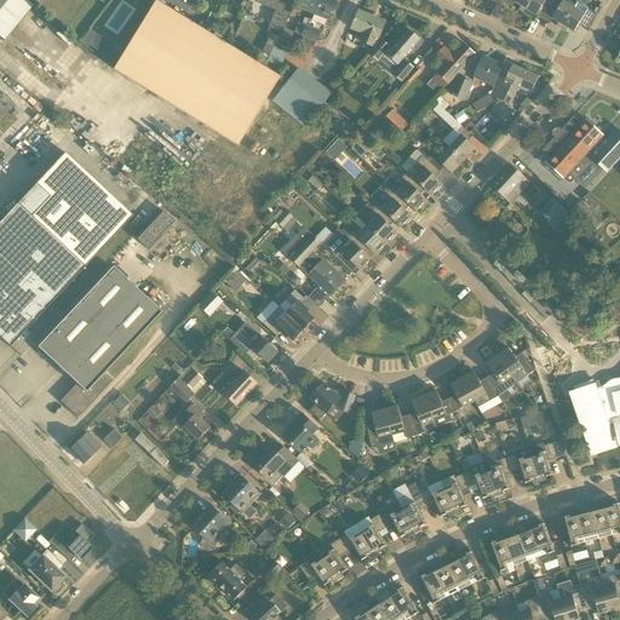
[(0,0),(0,36),(4,41),(34,6),(27,0),(0,0)]
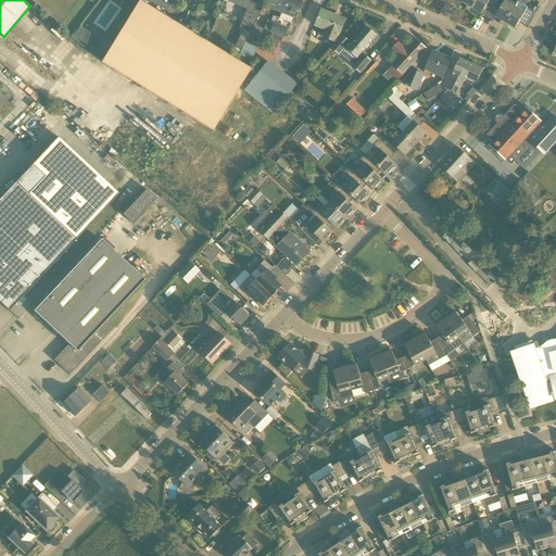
[(171,5),(160,0),(155,0),(154,4),(167,12),(171,5)]
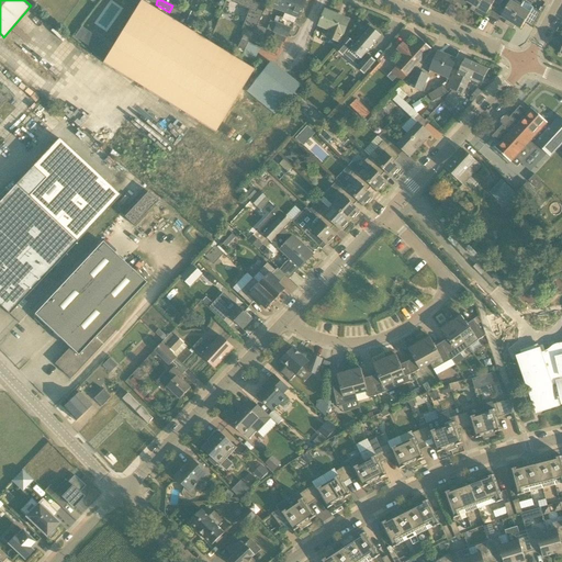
[(232,0),(231,2),(256,12),(260,0),(232,0)]
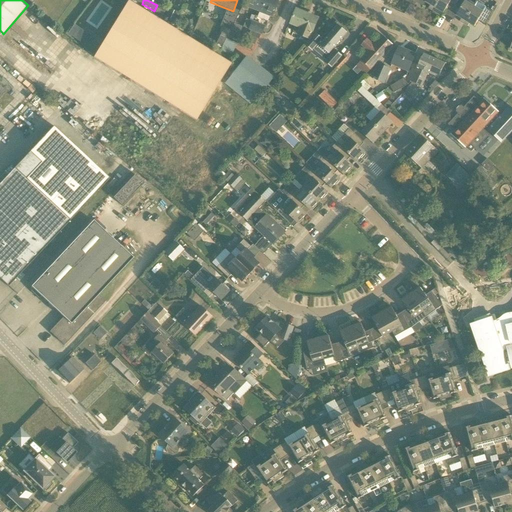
[(271,17),(277,0),(248,0),(246,7),(259,12),(257,17),(268,21),(270,16),(271,17)]
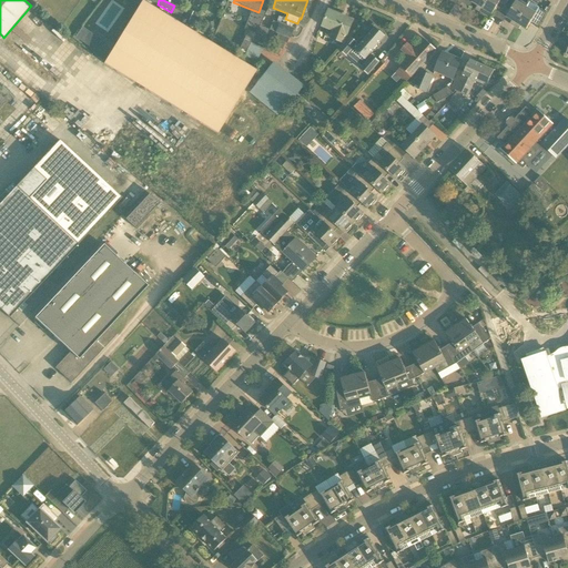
[(487,0),(473,0),(472,2),(478,7),(476,10),(480,12),(487,0)]
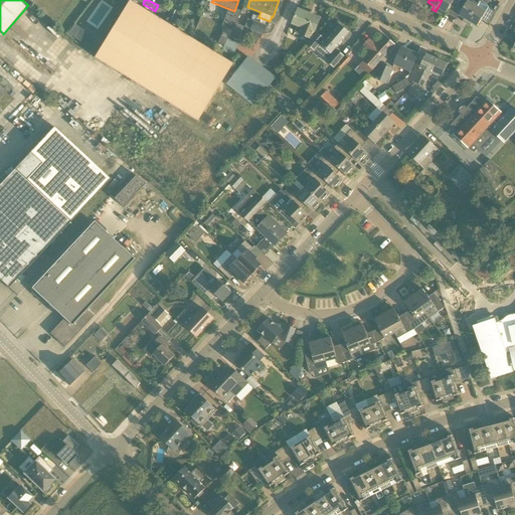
[(442,0),(436,11),(440,13),(442,10),(446,13),(447,14),(451,7),(456,10),(458,7),(462,0),(442,0)]
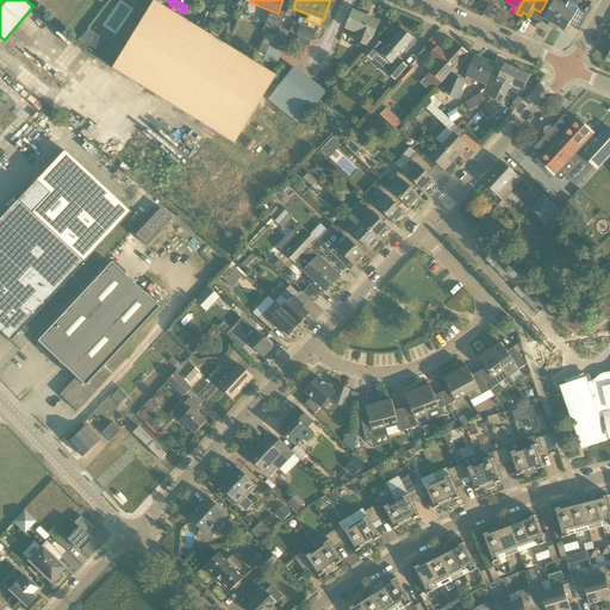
[(547,0),(542,8),(546,10),(548,12),(543,19),(551,23),(548,26),(553,29),(566,8),(567,6),(555,0),(547,0)]
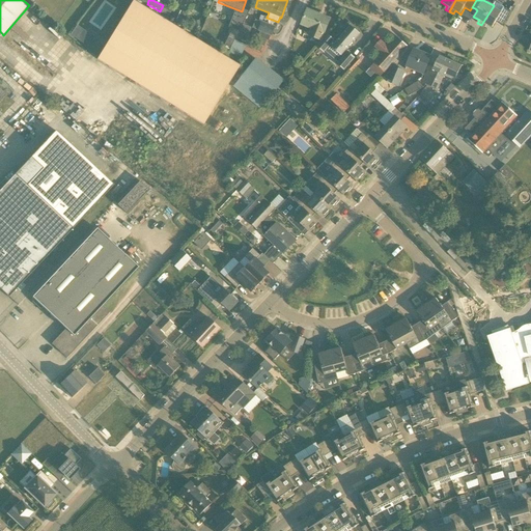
[(229,83),(239,67),(133,2),(98,60),(204,126),(229,83)]
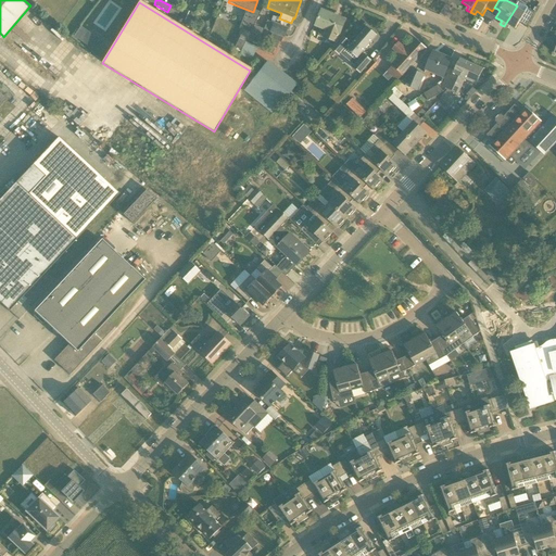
[(528,9),(525,13),(516,8),(504,26),(508,29),(510,26),(516,29),(519,24),(526,27),(534,13),(528,9)]
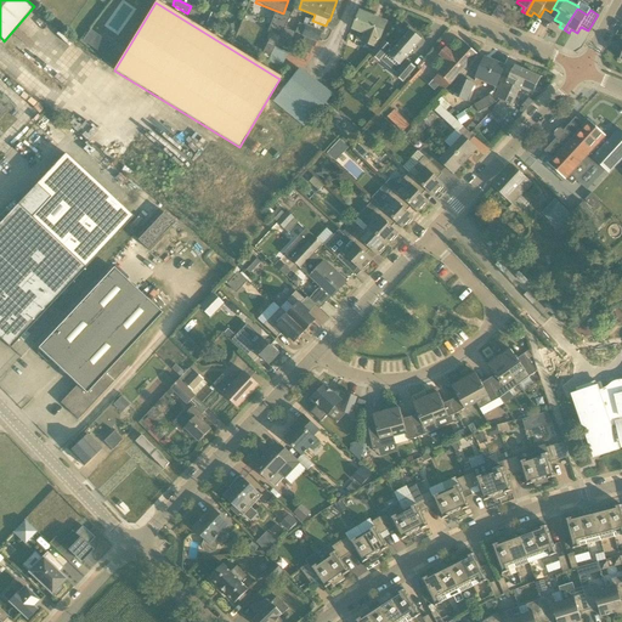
[(201,21),(207,24),(211,15),(204,11),(201,21)]
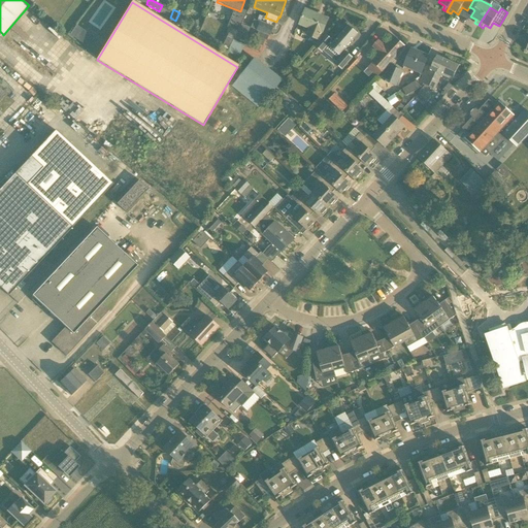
[(322,34),(328,21),(318,17),(319,14),(306,9),(299,25),(309,29),(306,36),(320,41),(322,34)]
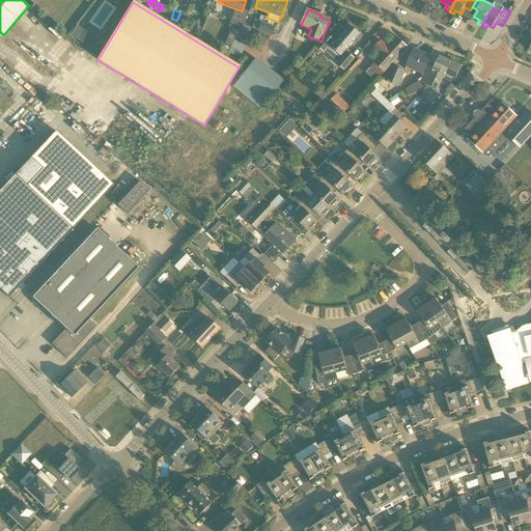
[(264,47),(267,42),(269,42),(271,35),(271,36),(274,28),(261,23),(258,31),(260,31),(253,50),(259,52),(262,47),(264,47)]
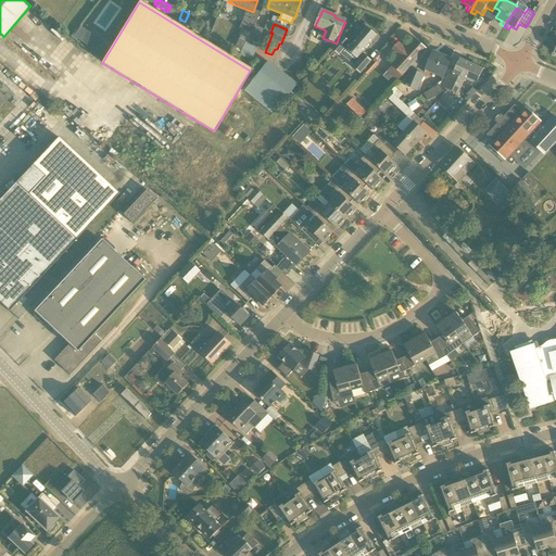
[(252,29),(245,26),(239,39),(231,54),(238,58),(239,54),(245,42),(252,29)]
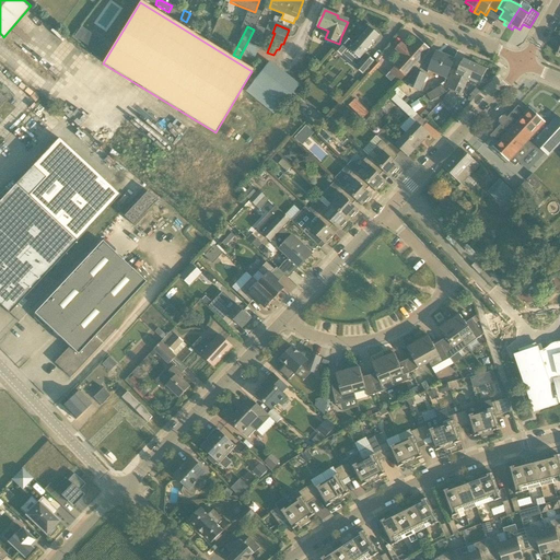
[(104,48),(94,39),(95,37),(89,31),(88,33),(81,27),(74,35),(97,56),(104,48)]
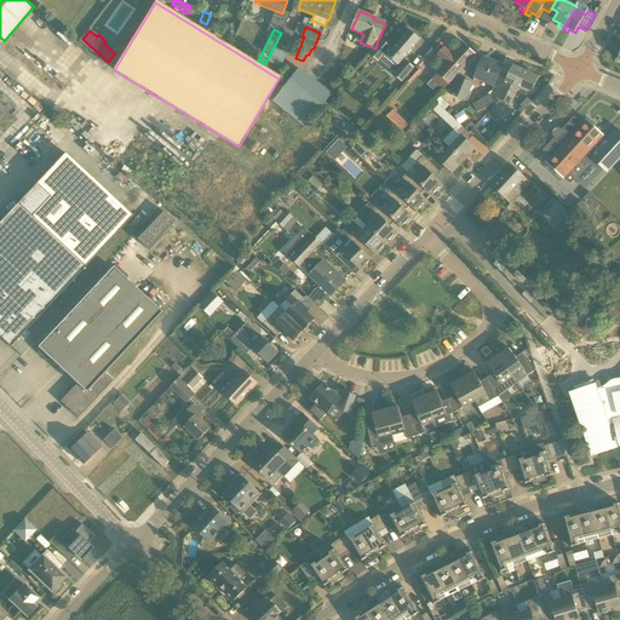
[(383,40),(369,55),(378,62),(380,61),(395,74),(394,75),(402,82),(407,78),(414,68),(407,61),(406,62),(403,61),(422,40),(409,30),(392,50),(390,49),(391,47),(383,40)]
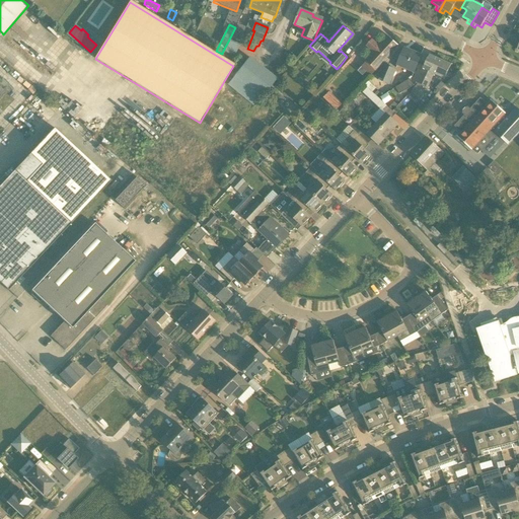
[(376,71),(398,46),(389,36),(380,47),(372,40),(366,46),(374,53),(366,62),(376,71)]
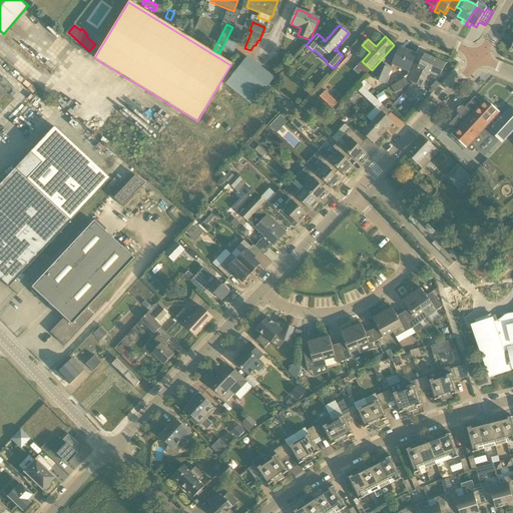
[(232,56),(237,44),(226,39),(220,50),(232,56)]
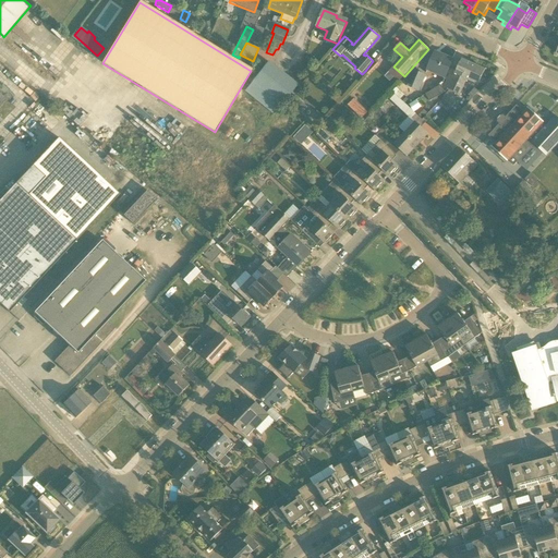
[(446,79),(453,60),(435,52),(427,70),(446,79)]
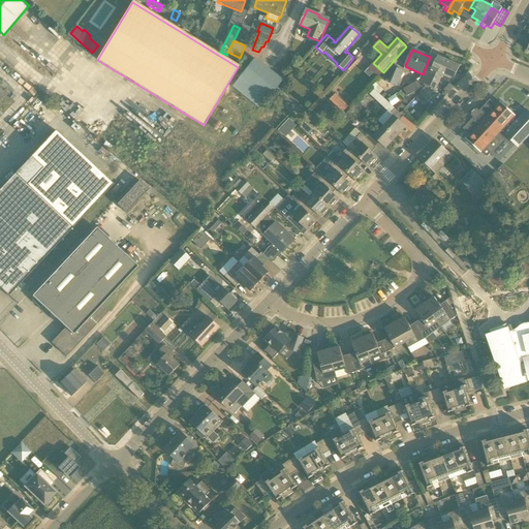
[(438,73),(444,59),(438,56),(425,85),(430,87),(437,72),(438,73)]
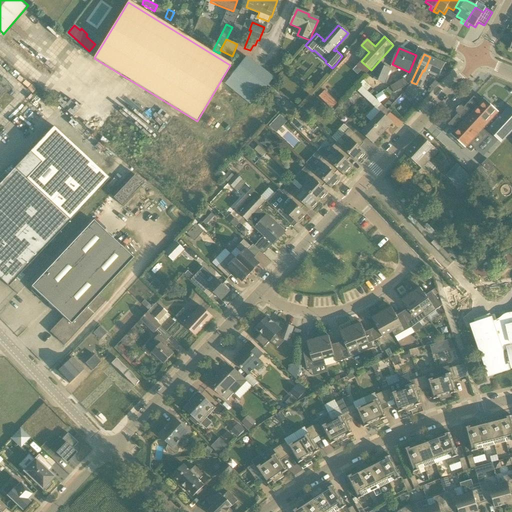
[(252,105),(273,78),(246,57),(225,83),(252,105)]
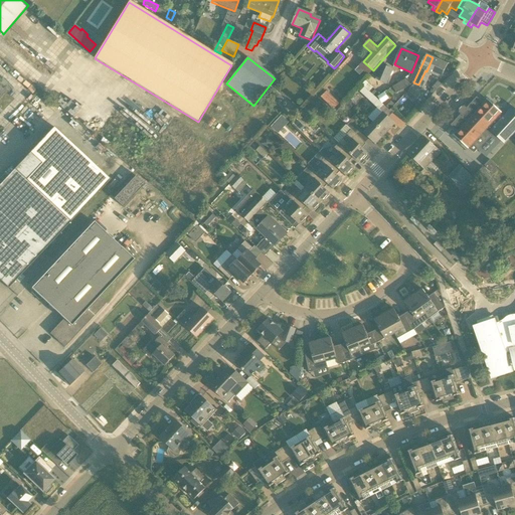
[(442,78),(448,64),(433,57),(426,71),(425,70),(418,84),(424,88),(432,73),(442,78)]
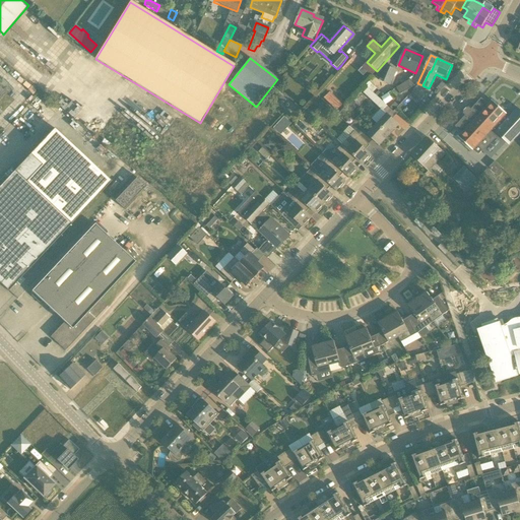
[(397,70),(385,65),(379,78),(384,80),(384,82),(390,85),(397,70)]
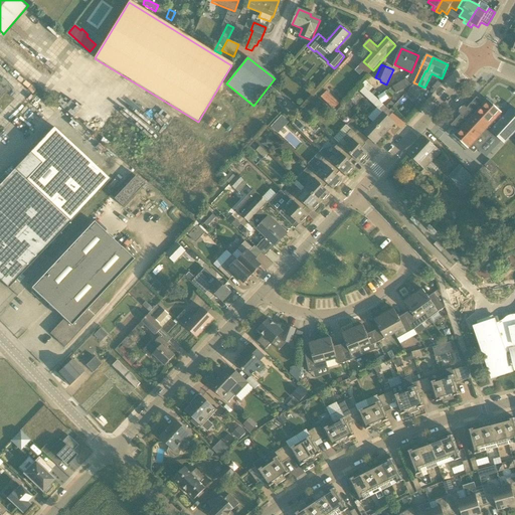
[(406,78),(392,88),(396,94),(410,86),(406,78)]
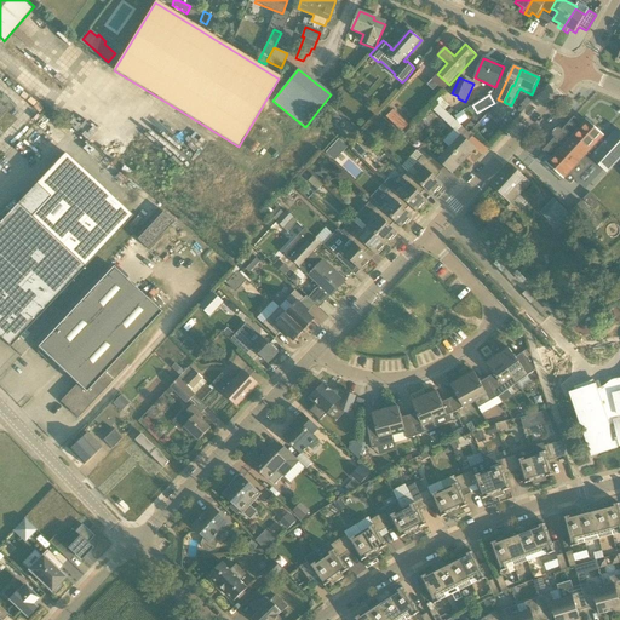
[(440,97),(436,102),(446,110),(449,105),(440,97)]
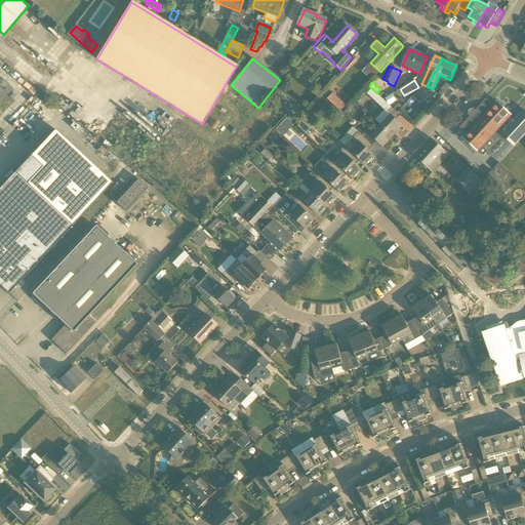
[(369,86),(364,91),(370,96),(377,104),(385,110),(388,113),(392,108),(384,99),(382,98),(380,96),(377,93),(369,86)]
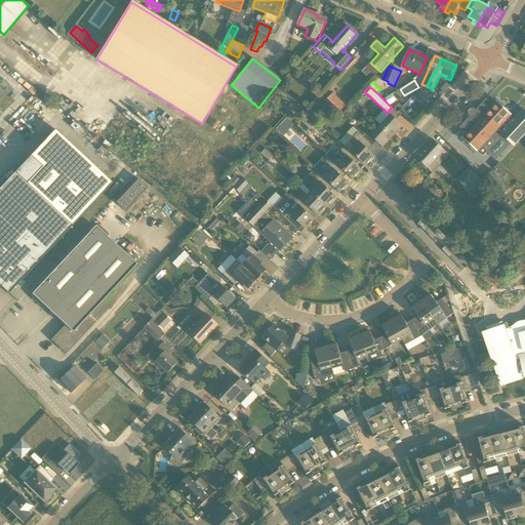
[(431,95),(421,86),(411,97),(420,107),(431,95)]
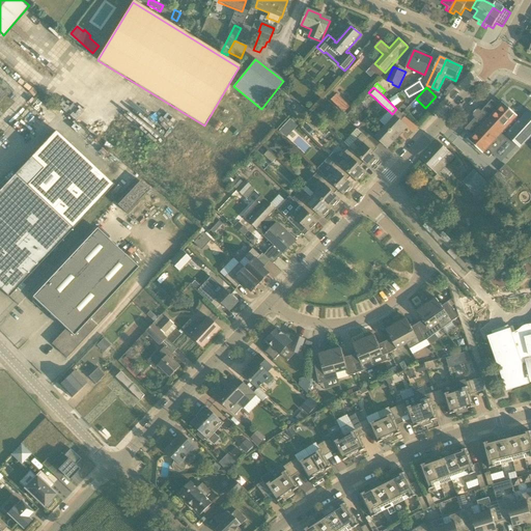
[(280,91),(275,98),(281,103),(286,98),(280,91)]
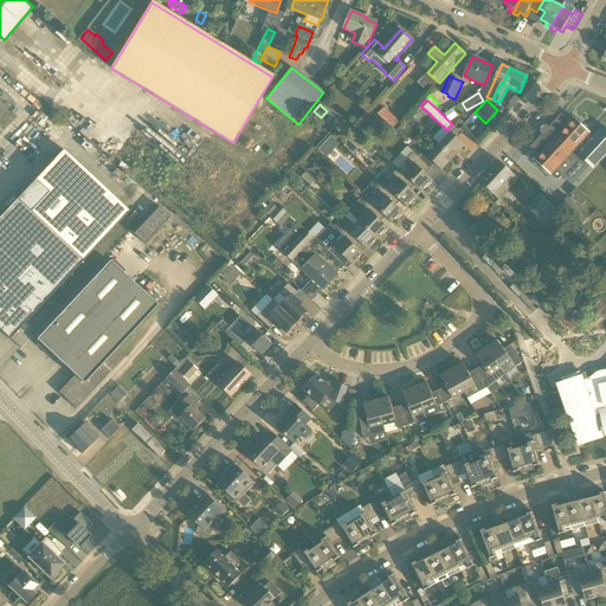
[(368,130),(376,122),(369,115),(361,123),(368,130)]
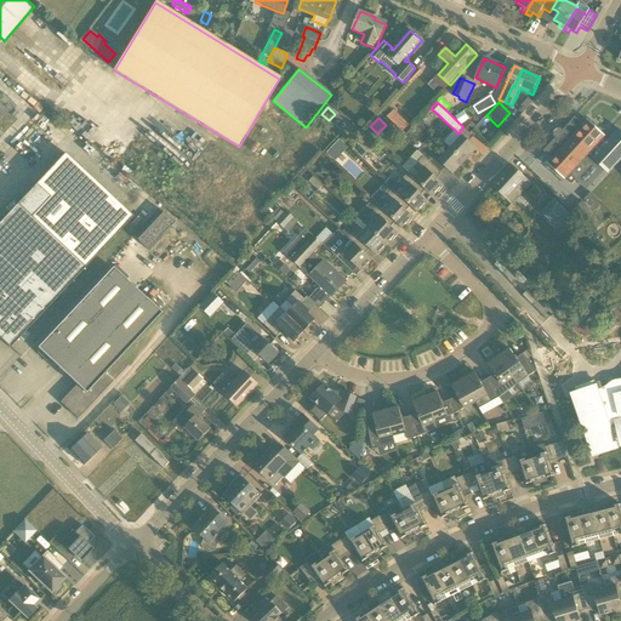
[(605,136),(588,120),(584,125),(575,118),(563,131),(543,152),(552,159),(547,164),(564,180),(565,178),(573,184),(588,167),(594,160),(588,154),(605,136)]
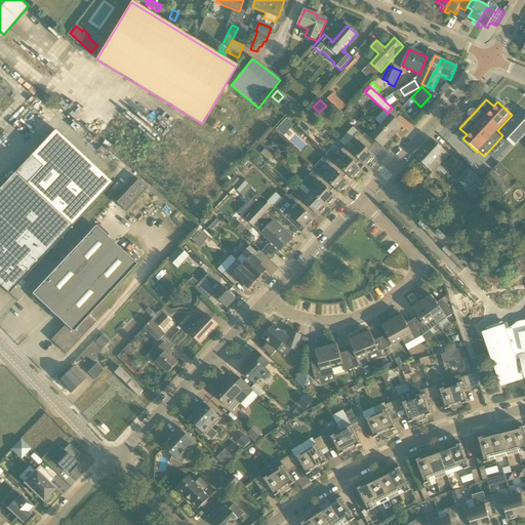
[(356,102),(351,107),(356,112),(361,107),(356,102)]
